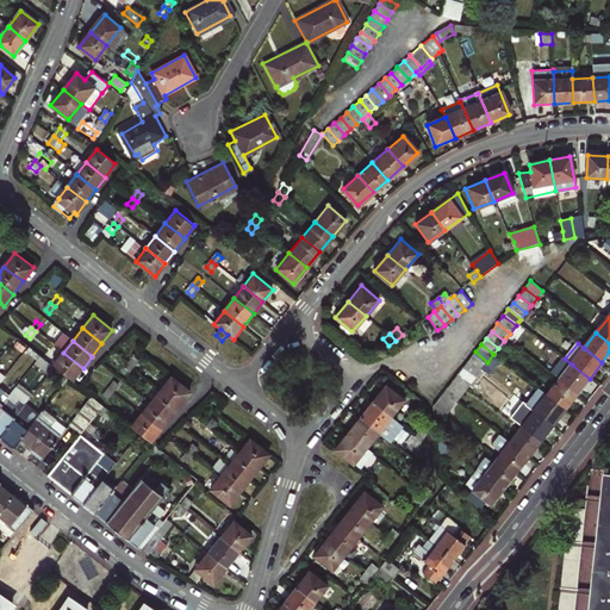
[(483,368),(487,362),(475,352),(471,359),(483,368)]
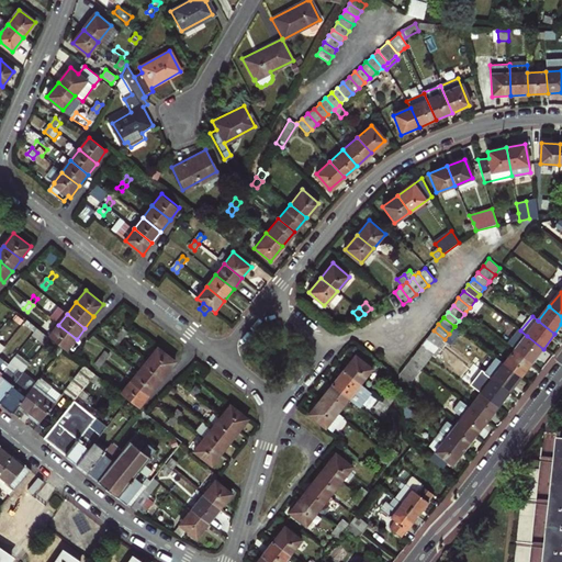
[(77,339),(58,325),(49,338),(63,349),(67,352),(77,339)]
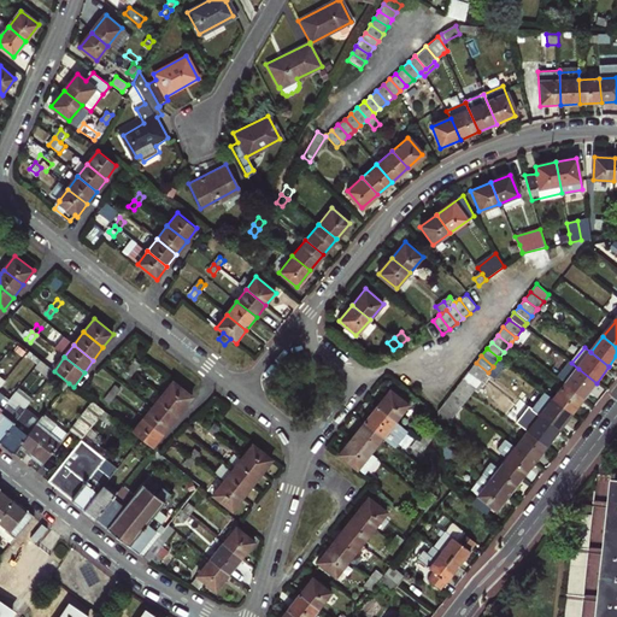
[(40,360),(34,368),(50,378),(54,371),(40,360)]
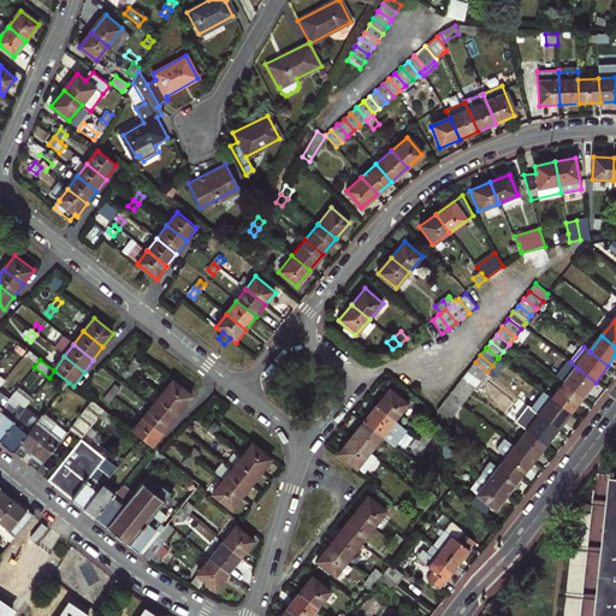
[(135,361),(129,368),(134,372),(140,365),(135,361)]
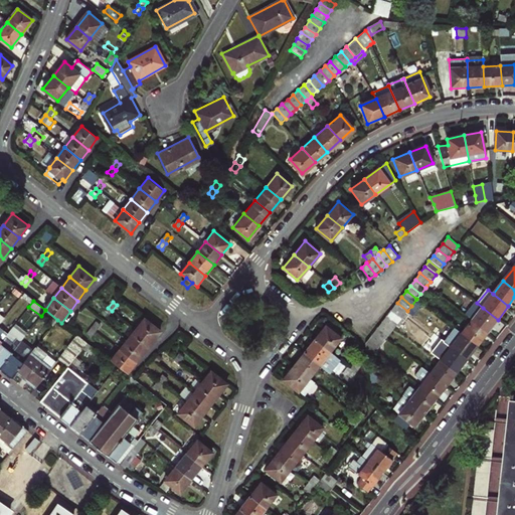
[(407,311),(397,303),(392,309),(402,317),(406,312),(407,311)]
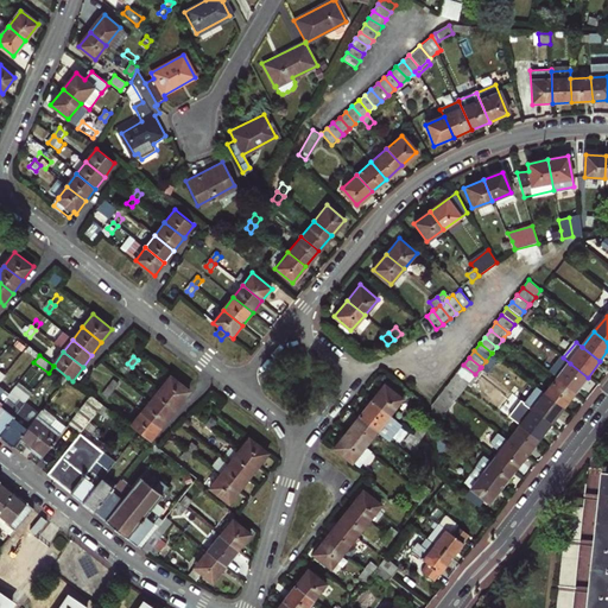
[(127,374),(132,367),(127,363),(122,369),(127,374)]
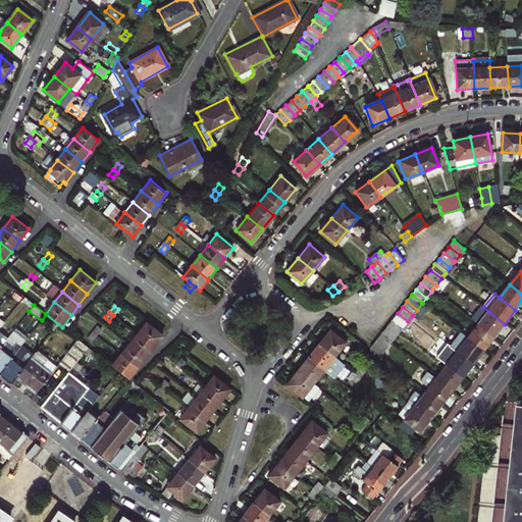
[(479,325),(494,337),(505,324),(489,312),(479,325)]
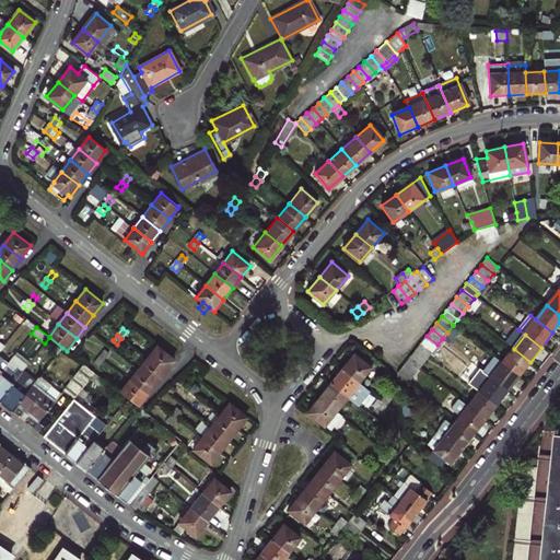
[(427,336),(421,342),(433,351),(438,345),(427,336)]
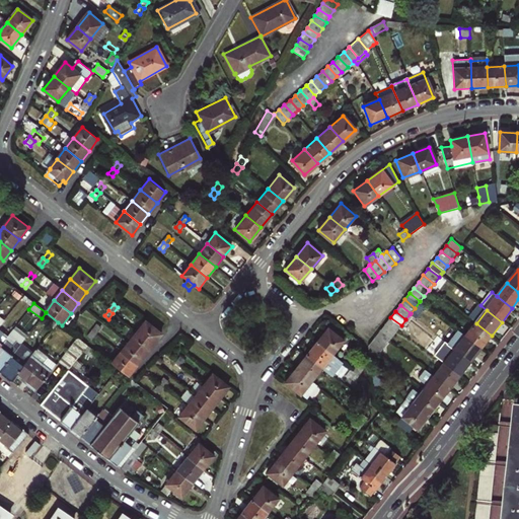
[(46,312),(42,318),(54,328),(58,322),(46,312)]
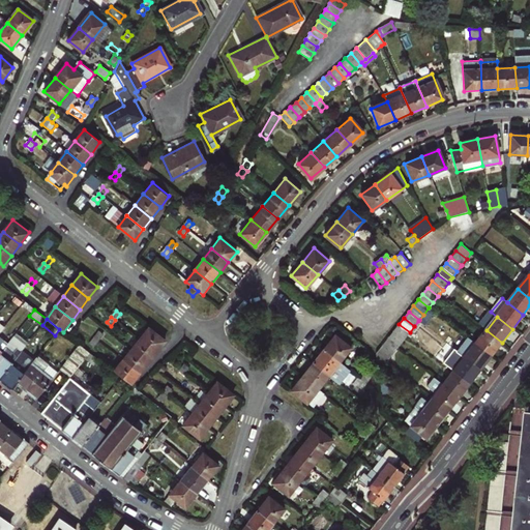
[(399,324),(394,330),(405,339),(408,335),(410,332),(399,324)]
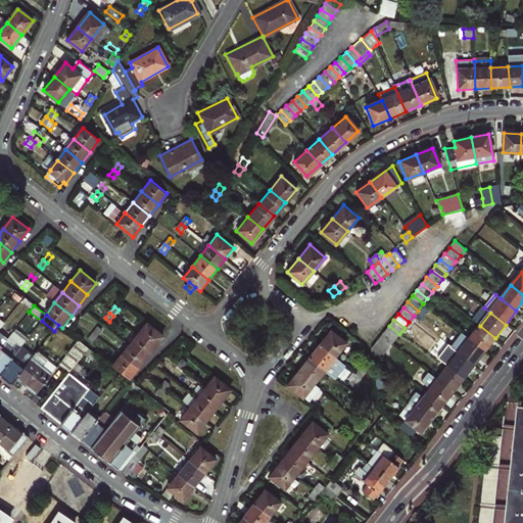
[(147,323),(138,335),(154,348),(163,336),(147,323)]
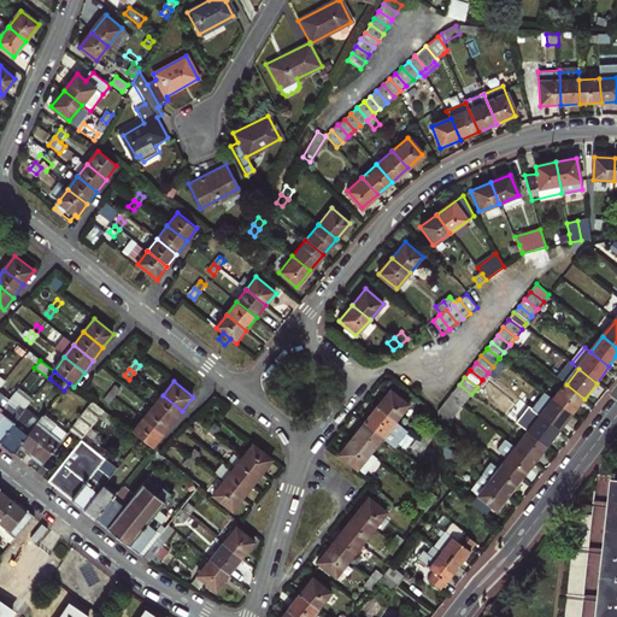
[(459,385),(453,393),(465,401),(471,394),(459,385)]
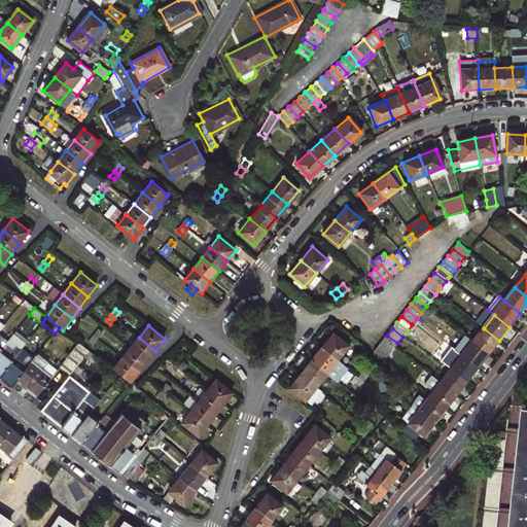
[(488,355),(499,341),(484,328),(472,343),(488,355)]
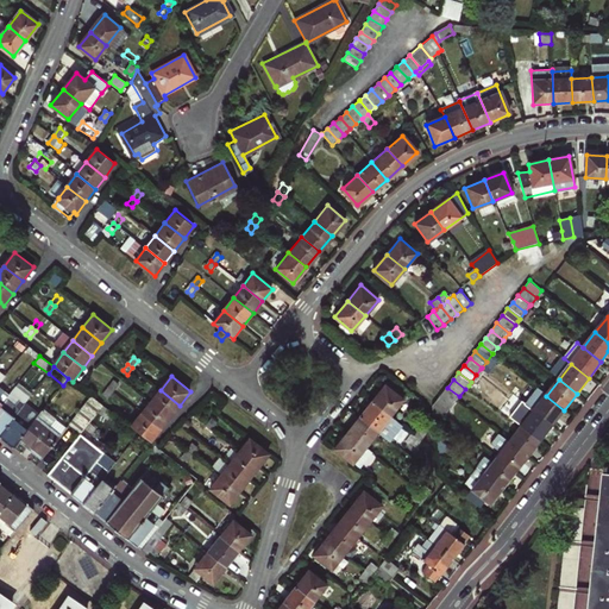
[(118,385),(114,382),(108,388),(113,391),(118,385)]
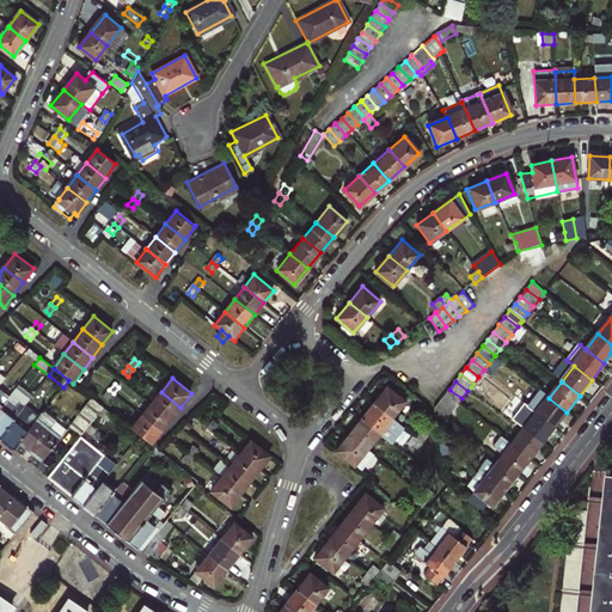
[(386,389),(374,404),(392,418),(405,403),(386,389)]
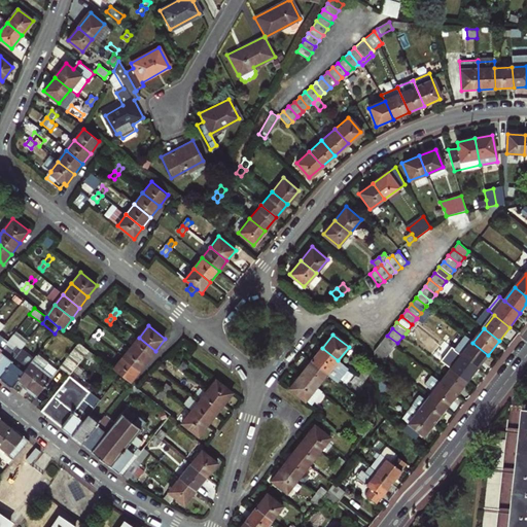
[(93,345),(98,339),(94,336),(89,342),(93,345)]
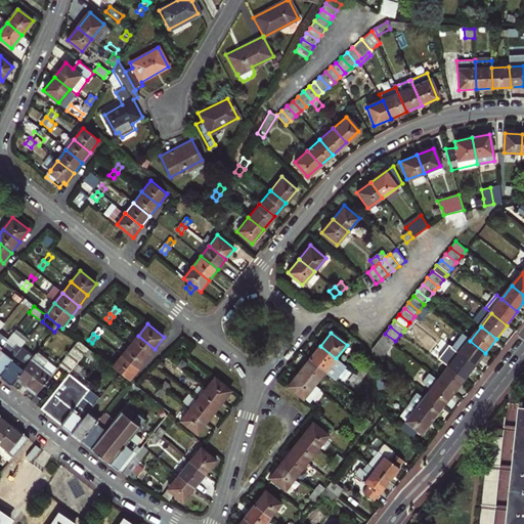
[(385,334),(381,340),(391,347),(392,345),(395,341),(385,334)]
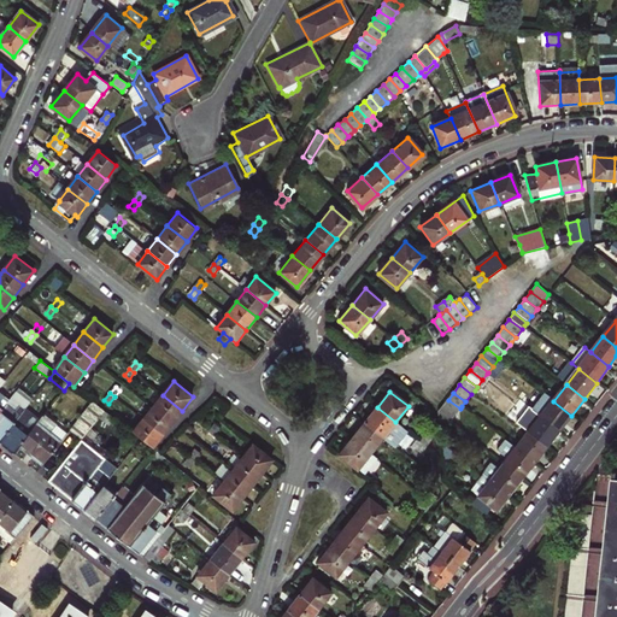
[(153,407),(172,422),(182,411),(163,395),(153,407)]
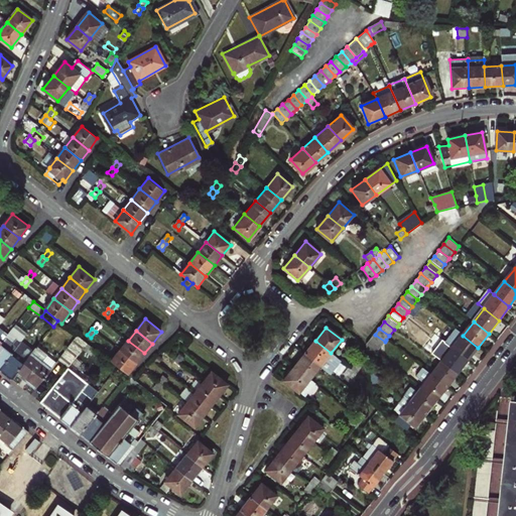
[(375,335),(370,341),(380,348),(385,342),(375,335)]
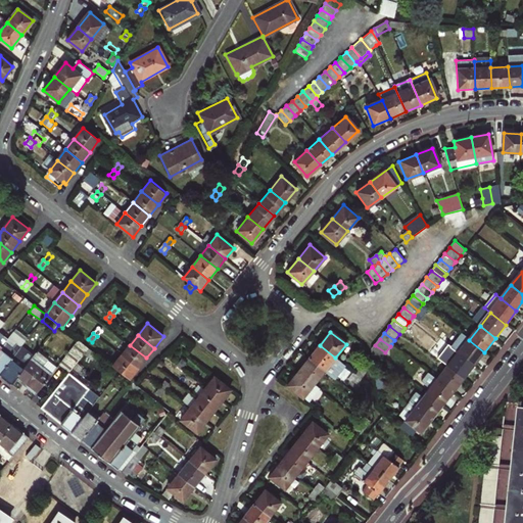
[(69,372),(89,347),(79,340),(59,365),(68,373),(69,372)]
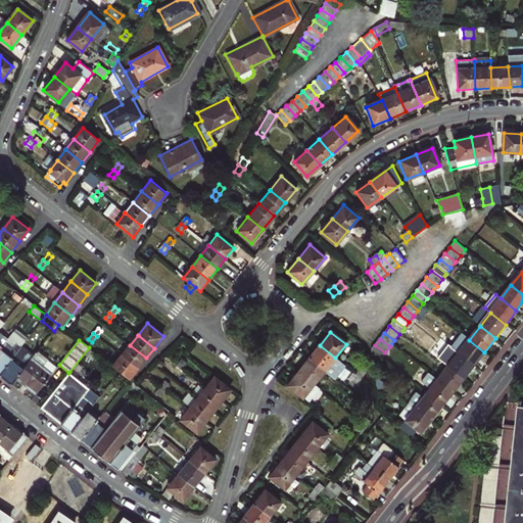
[(459,353),(474,366),(484,352),(469,340),(459,353)]
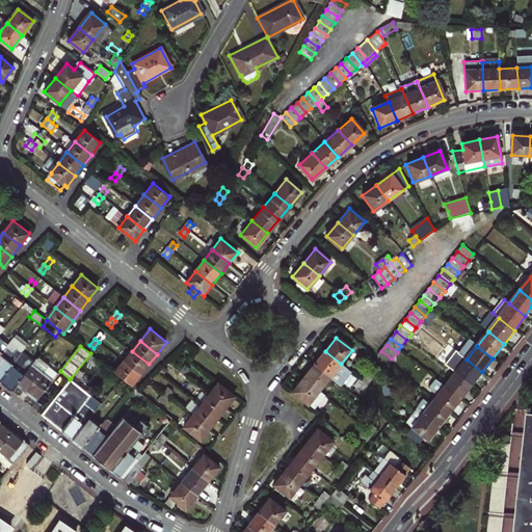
[(0,379),(11,366),(22,352),(18,350),(14,354),(4,348),(0,353),(0,379)]
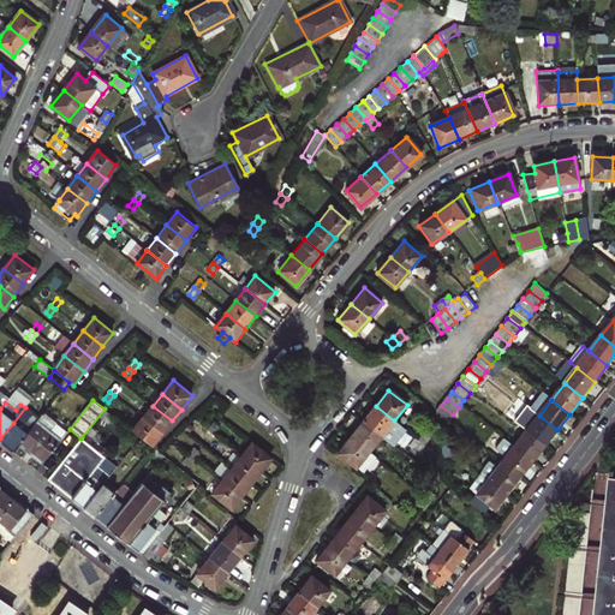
[(162,434),(172,421),(153,406),(143,418),(162,434)]
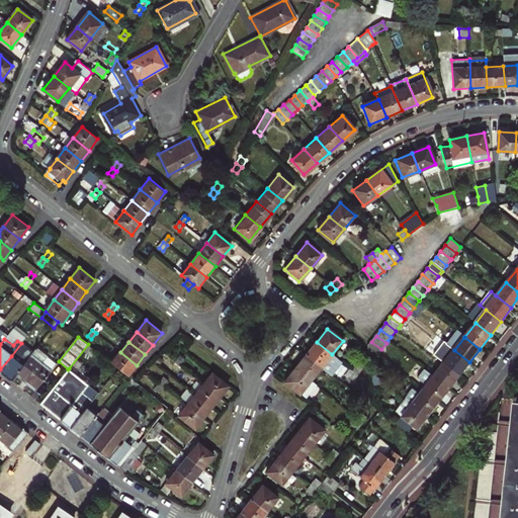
[(307,355),(322,367),(332,375),(342,362),(332,354),(317,342),(307,355)]
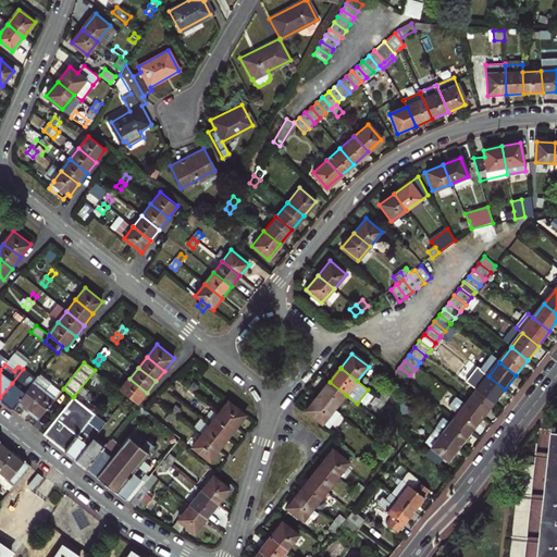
[(410,375),(399,368),(395,373),(406,382),(410,375)]
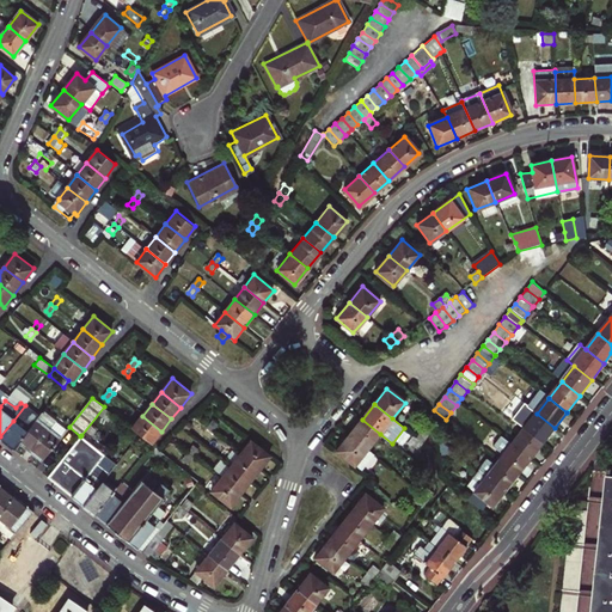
[(25,405),(13,421),(0,436),(0,440),(12,450),(18,442),(26,432),(38,417),(25,405)]
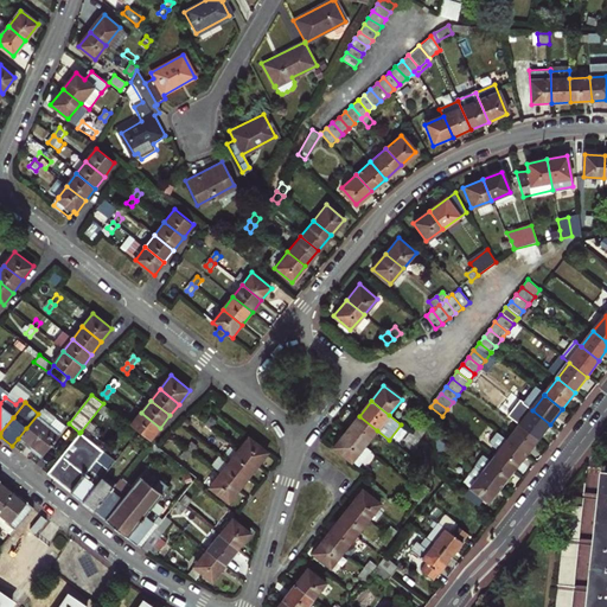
[(512,420),(519,426),(538,440),(550,425),(532,410),(525,404),(512,420)]
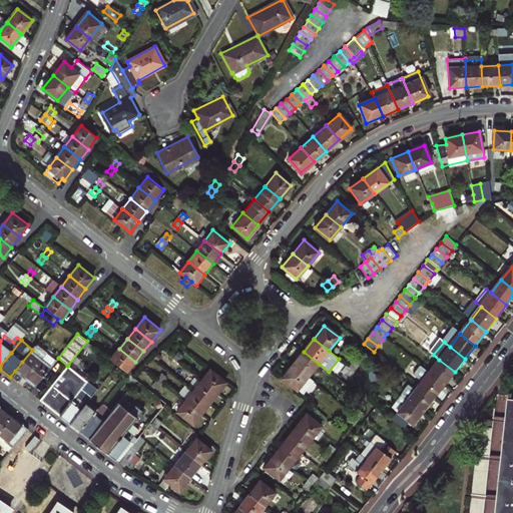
[(364,344),(366,362),(374,352),(364,344)]
